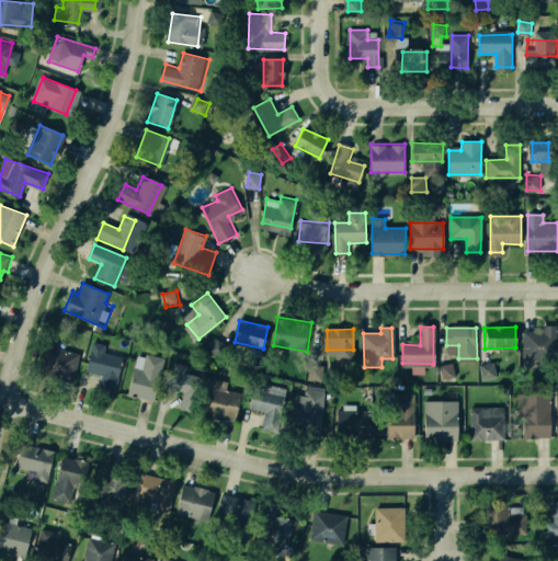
[(541,357),(524,357),(524,329),(554,330),(554,345),(542,345),(541,357)]
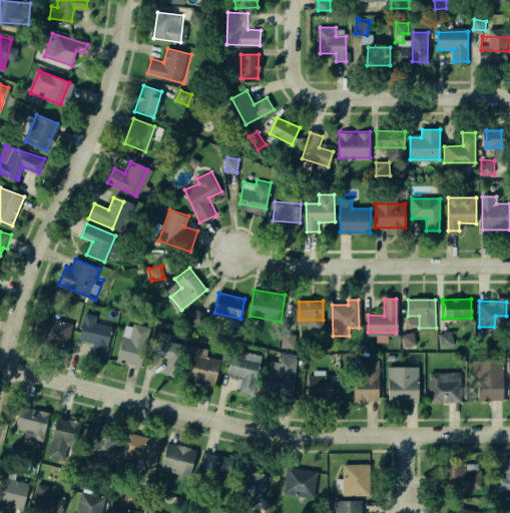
[(68,347),(38,339),(44,317),(74,324),(68,347)]
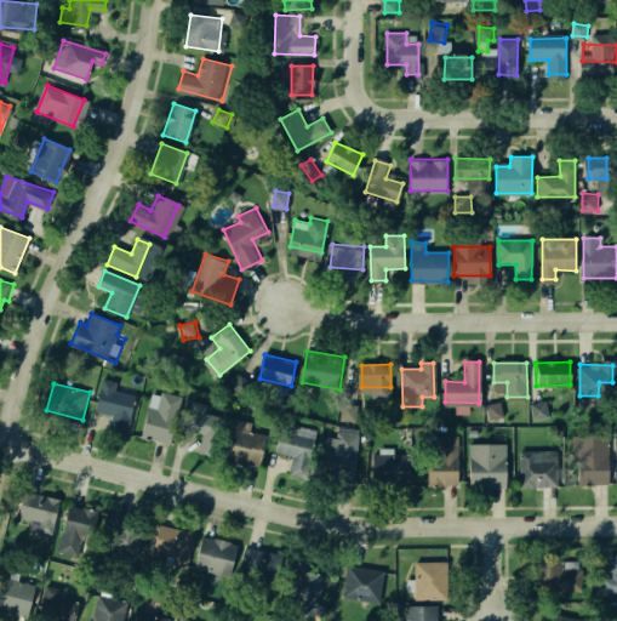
[(131,432),(112,427),(115,412),(97,408),(103,383),(141,393),(131,432)]
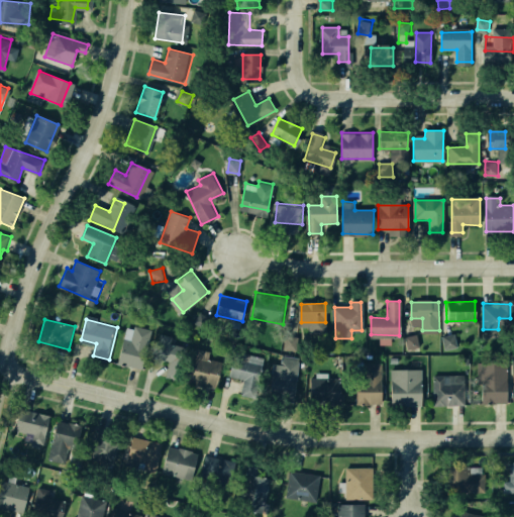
[(146,365),(117,356),(123,331),(153,338),(146,365)]
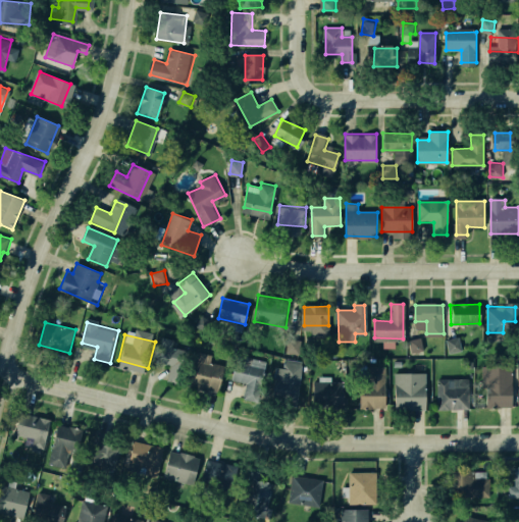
[(464,351),(451,354),(448,340),(461,336),(464,351)]
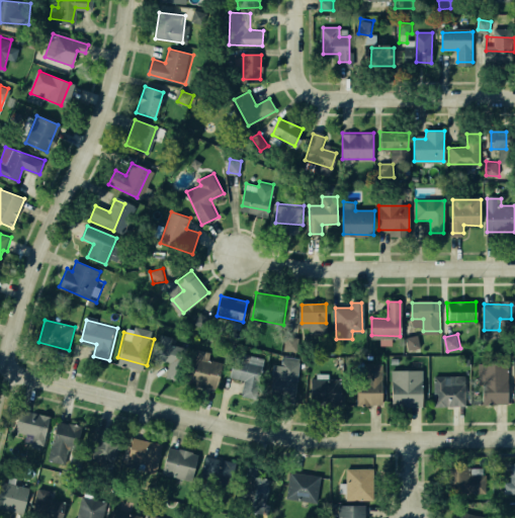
[(296,352),(284,350),(286,335),(297,336),(296,352)]
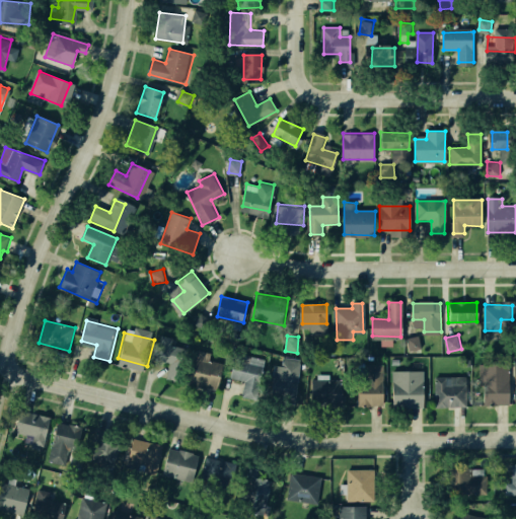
[(423,347),(409,349),(407,339),(421,337),(423,347)]
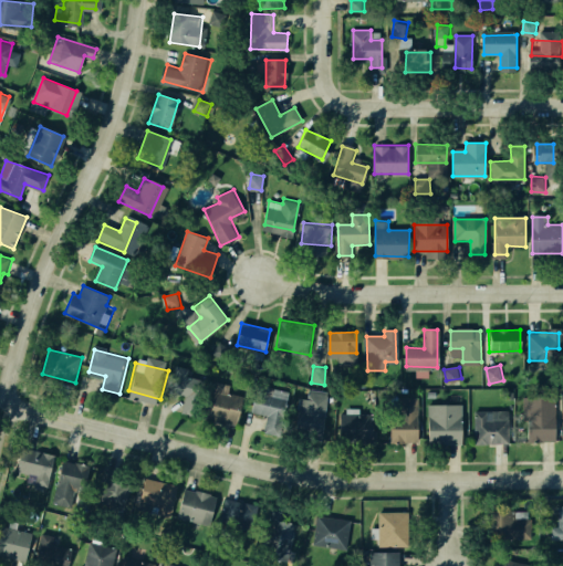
[(196,412),(181,408),(185,396),(170,392),(176,371),(205,379),(196,412)]
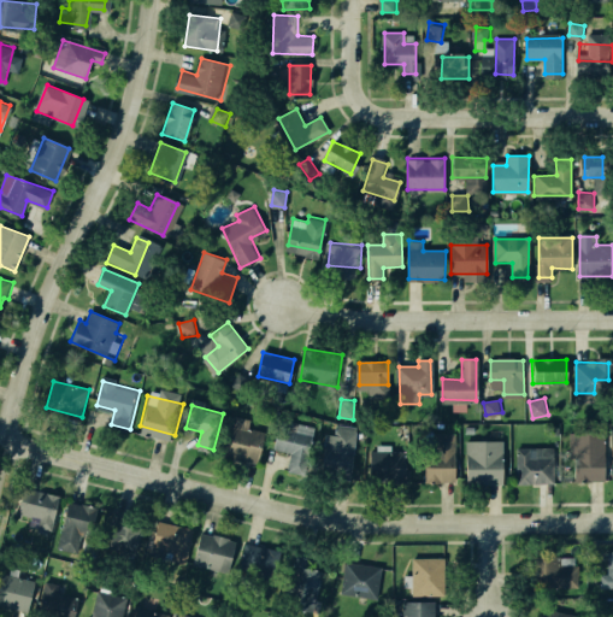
[(255,462),(222,453),(231,415),(253,421),(249,430),(263,434),(255,462)]
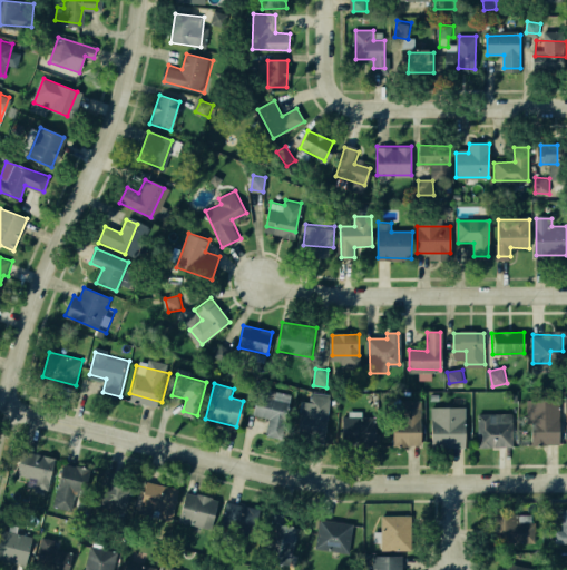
[(289,422),(254,413),(261,387),(295,396),(289,422)]
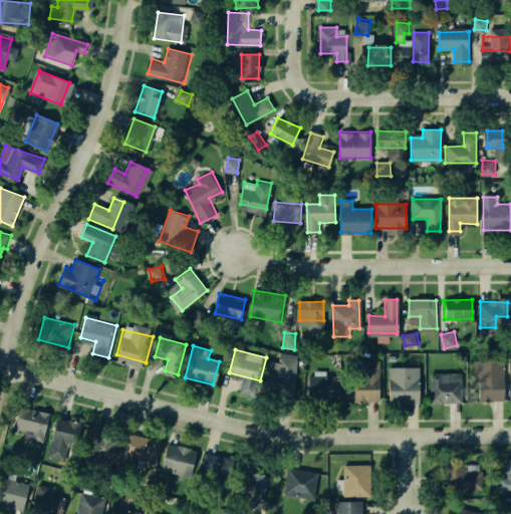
[(293,397),(267,394),(269,372),(278,373),(280,357),(298,359),(293,397)]
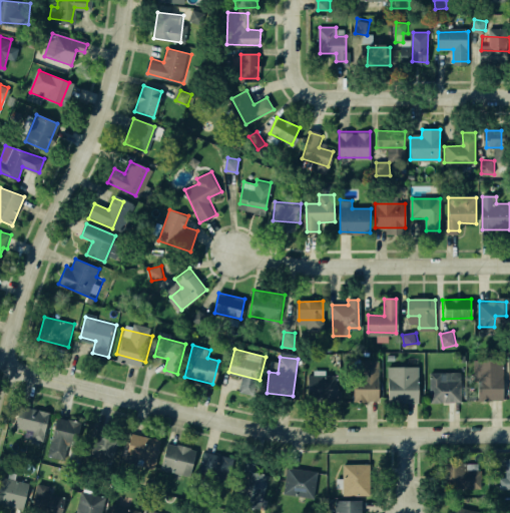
[(504,398),(477,399),(476,360),(503,360),(504,398)]
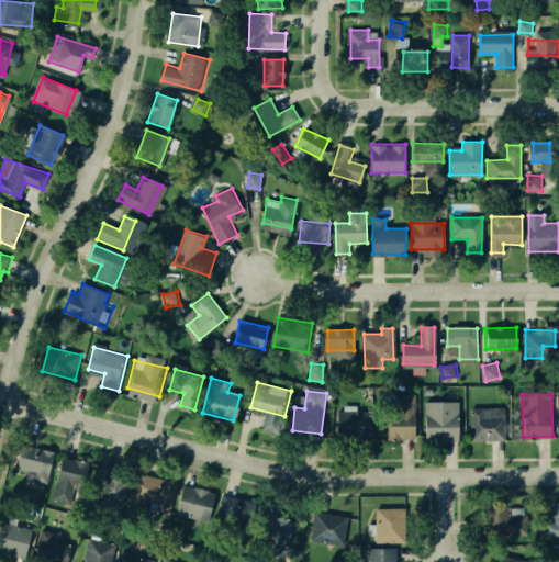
[(414,437),(386,436),(387,414),(395,414),(397,395),(416,396),(414,437)]
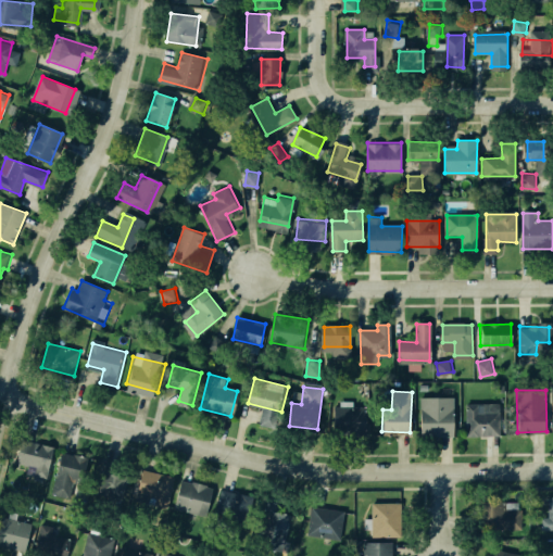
[(451,436),(423,433),(424,396),(453,399),(451,436)]
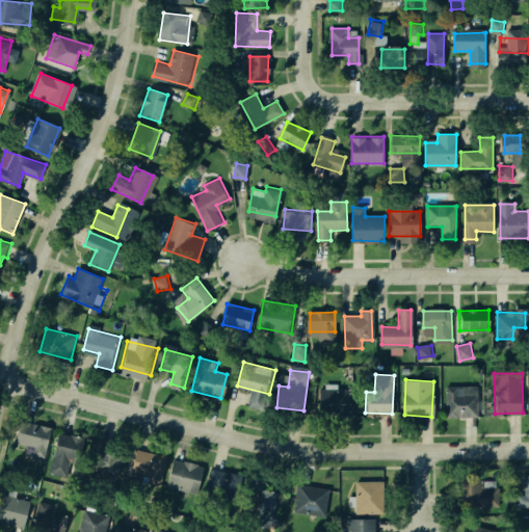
[(350,414),(318,413),(319,389),(326,390),(326,383),(341,384),(341,390),(351,391),(350,414)]
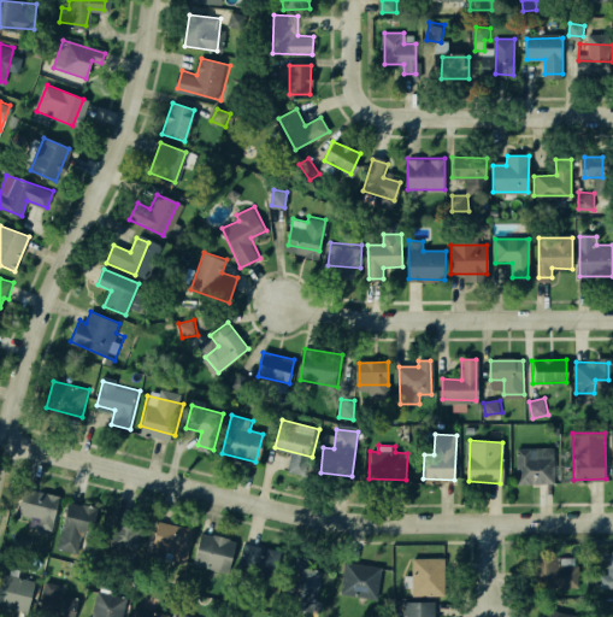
[(554,481),(519,480),(519,447),(555,448),(554,481)]
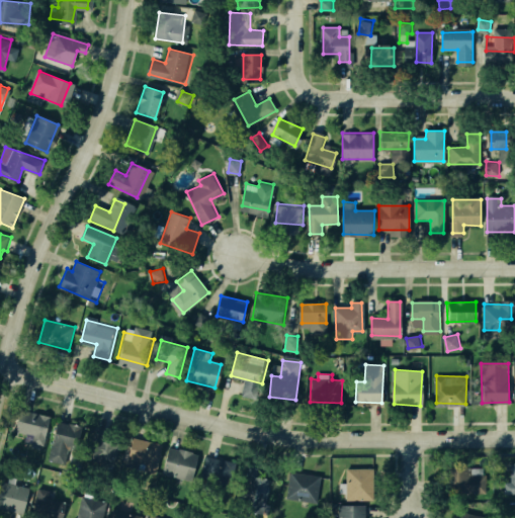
[(47,437),(15,430),(20,409),(52,417),(47,437)]
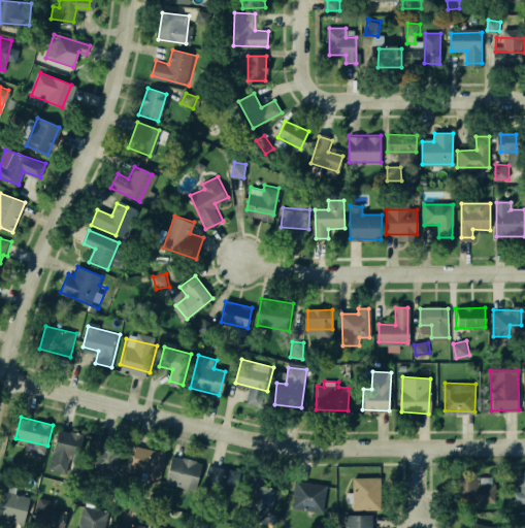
[(78,454),(53,448),(58,430),(83,436),(78,454)]
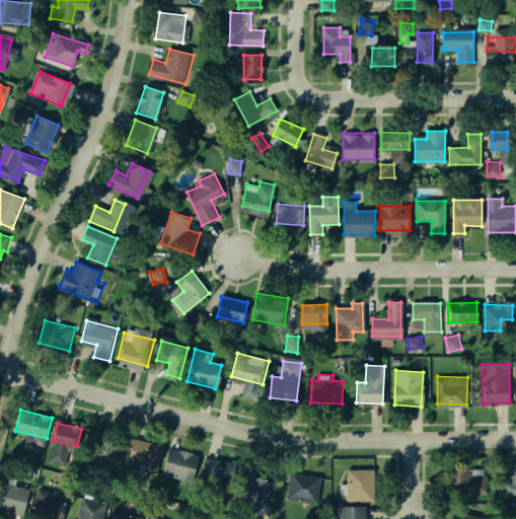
[(108,458),(91,453),(97,428),(115,433),(108,458)]
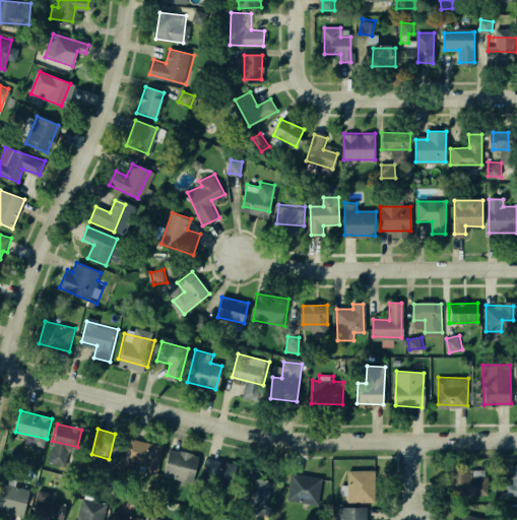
[(156,470),(127,462),(134,440),(163,447),(156,470)]
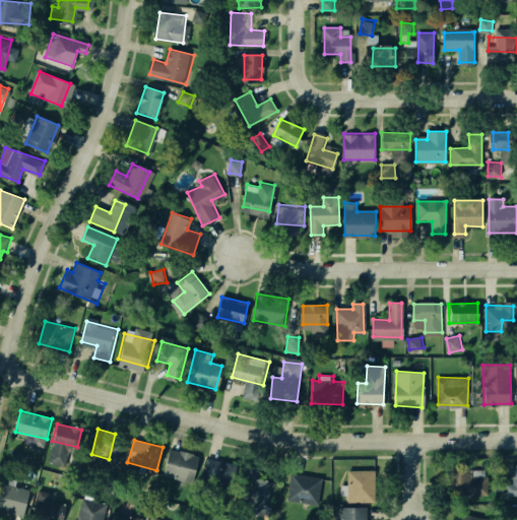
[(192,480),(162,472),(168,449),(198,457),(192,480)]
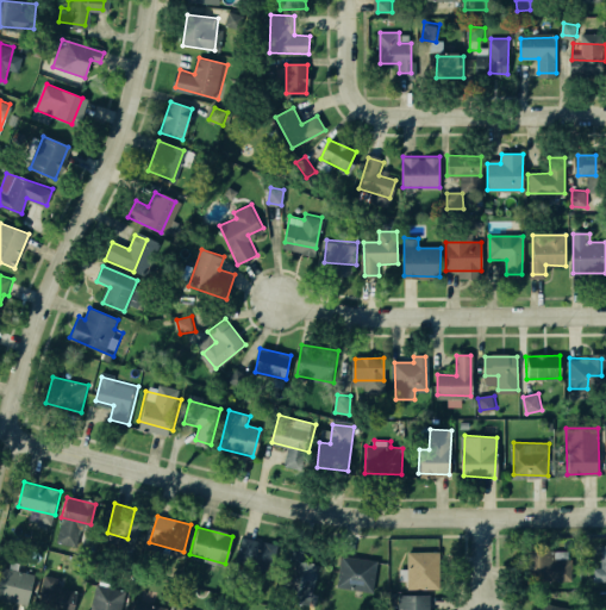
[(262,565),(238,559),(244,537),(267,543),(262,565)]
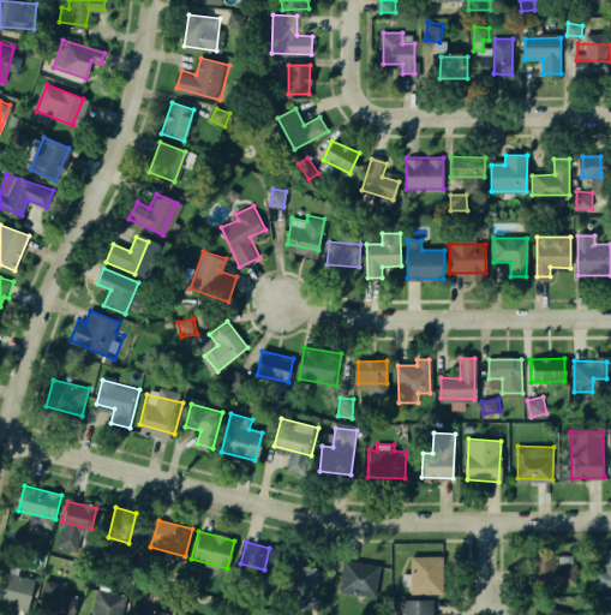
[(559,584),(529,584),(531,554),(559,555),(559,584)]
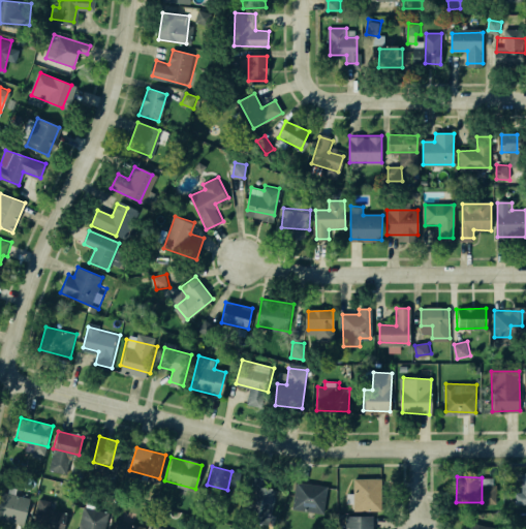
[(381,511),(357,510),(358,478),(381,479),(381,511)]
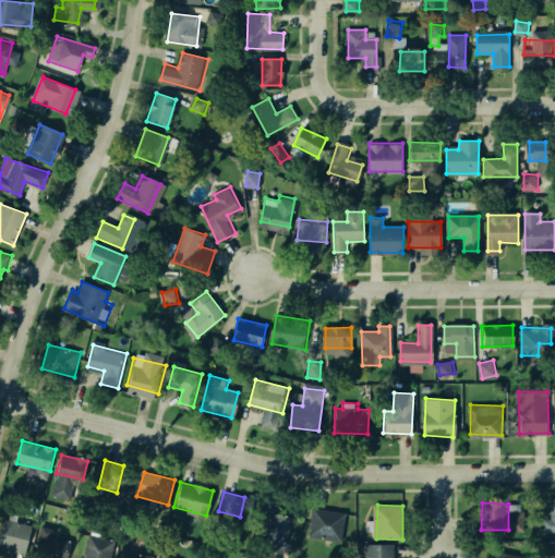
[(286,547),(260,538),(269,508),(296,517),(286,547)]
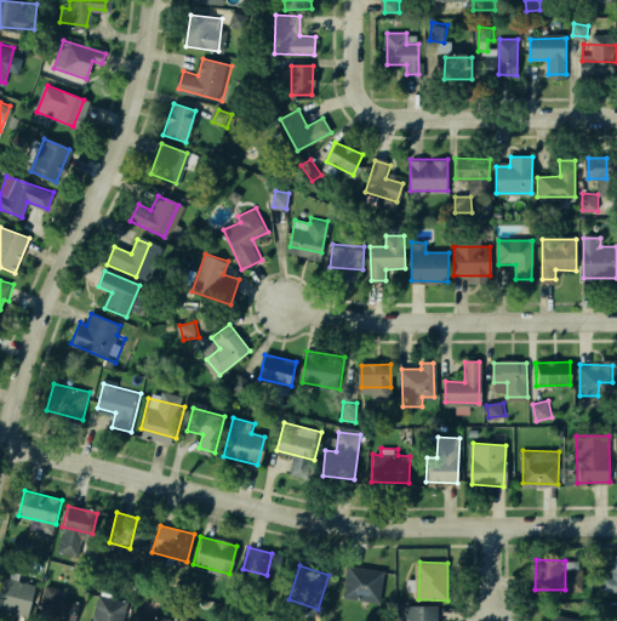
[(380,600),(346,596),(349,570),(384,575),(380,600)]
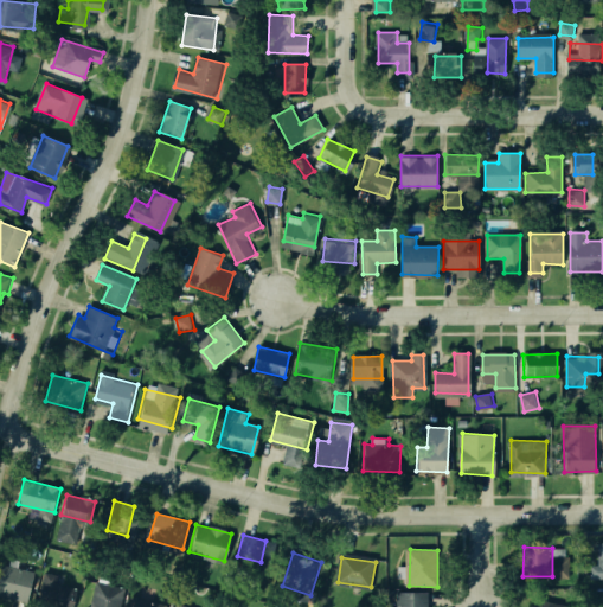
[(27,601),(0,593),(0,567),(34,576),(27,601)]
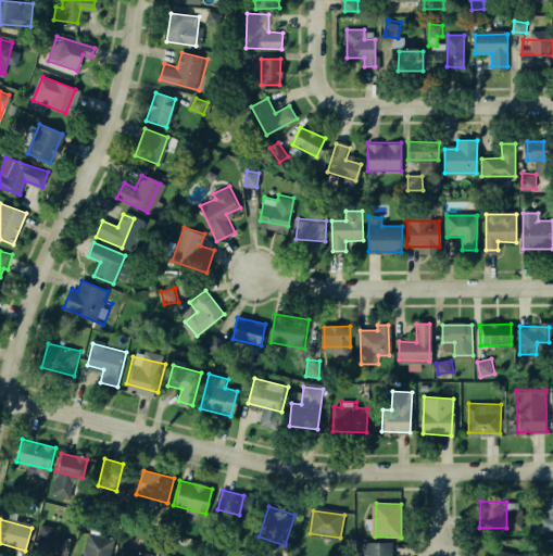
[(110,555),(85,555),(80,555),(87,530),(115,536),(110,555)]
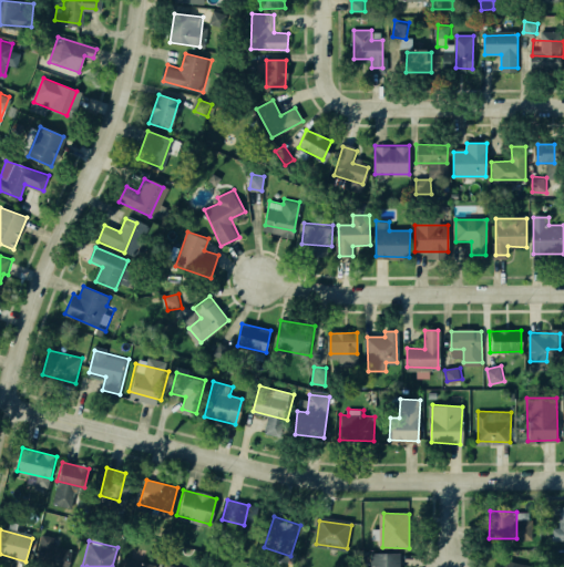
[(67,566),(44,566),(33,564),(40,542),(71,550),(67,566)]
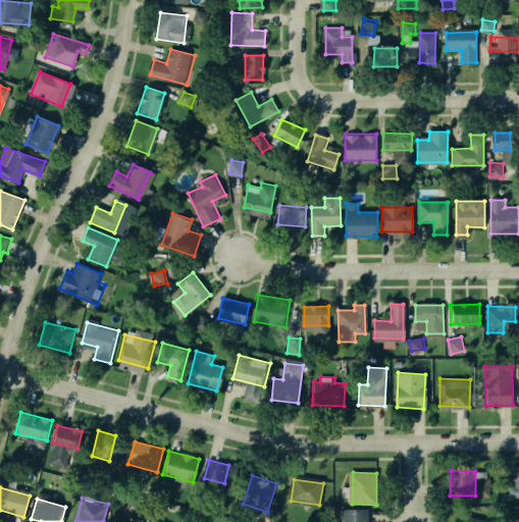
[(369,521),(346,521),(347,507),(370,508),(369,521)]
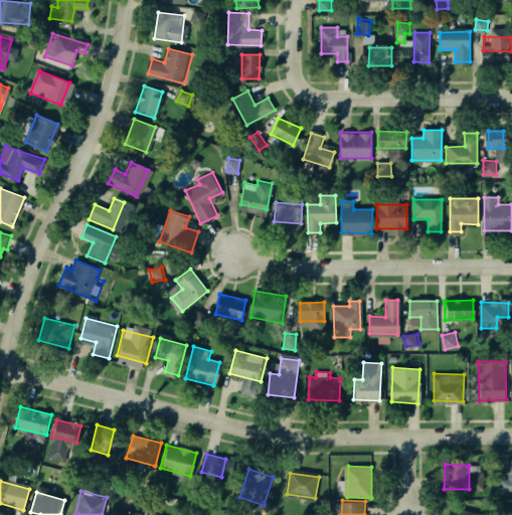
[(142,514),(143,513),(115,506),(112,514),(142,514)]
